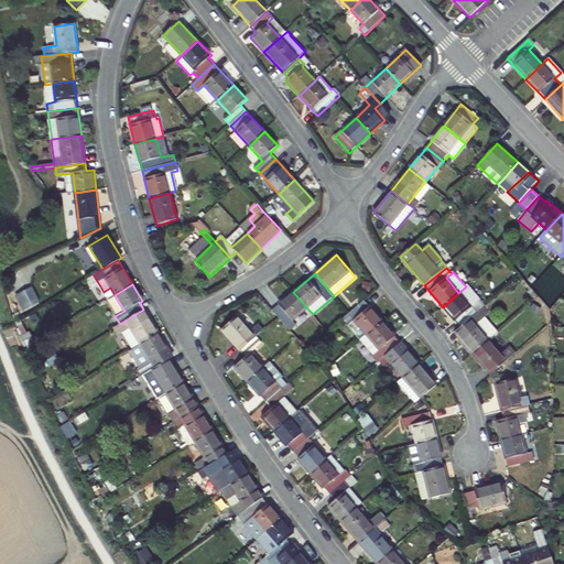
[(17,293),(24,308),(42,301),(34,285),(17,293)]
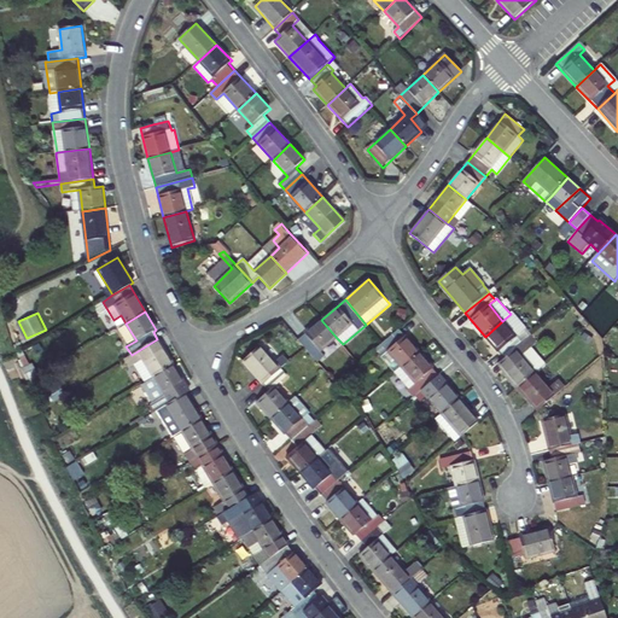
[(524,331),(511,314),(502,321),(517,337),(524,331)]
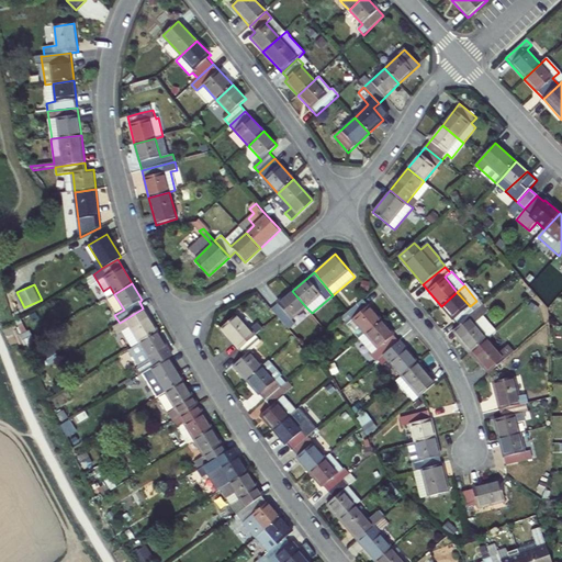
[(291,319),(306,307),(292,291),(271,308),(289,329),(295,324),(291,319)]
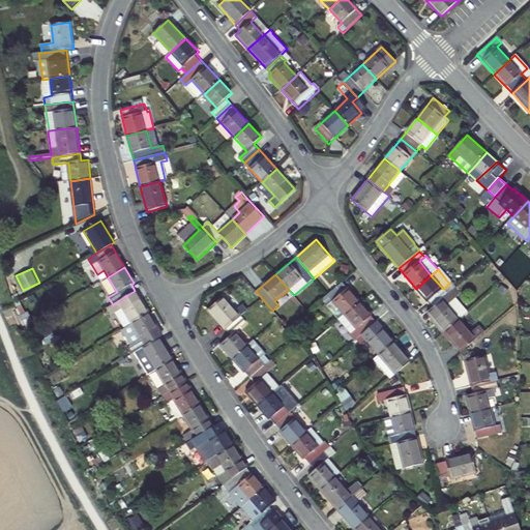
[(454,289),(449,284),(443,289),(431,275),(416,289),(433,308),(454,289)]
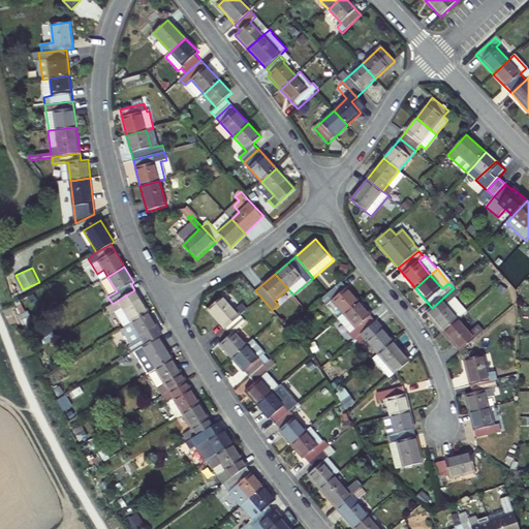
[(342,282),(321,300),(338,319),(344,314),(359,301),(342,282)]
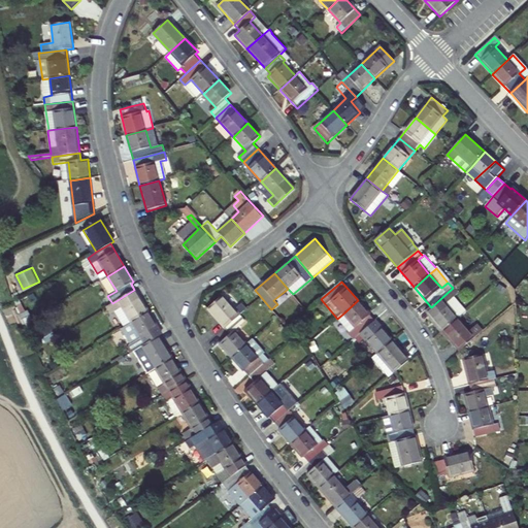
[(458,294),(453,288),(431,307),(426,311),(442,331),(458,318),(447,304),(454,297),(458,294)]
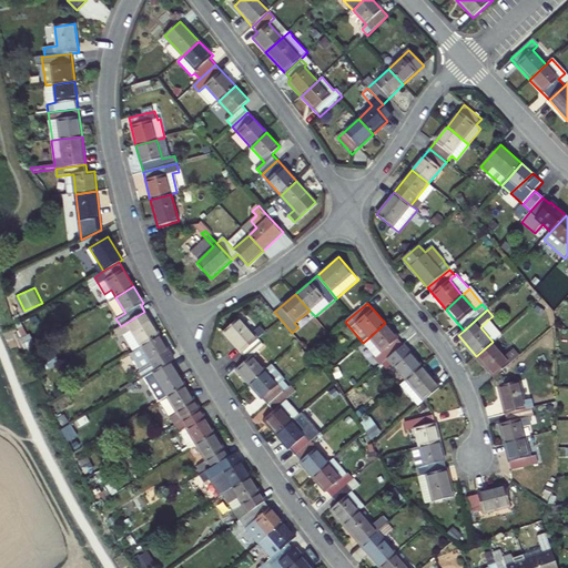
[(160,336),(144,312),(121,326),(114,331),(119,338),(124,335),(133,352),(141,347),(160,336)]
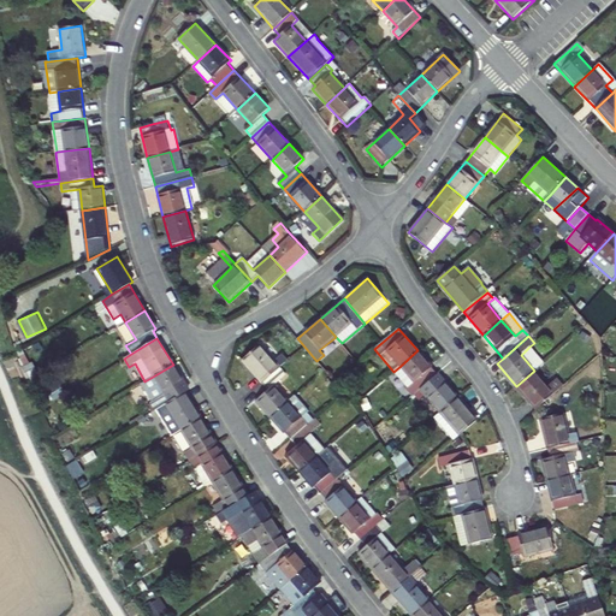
[(280,368),(285,363),(280,357),(274,362),(260,345),(241,360),(261,385),(280,368)]
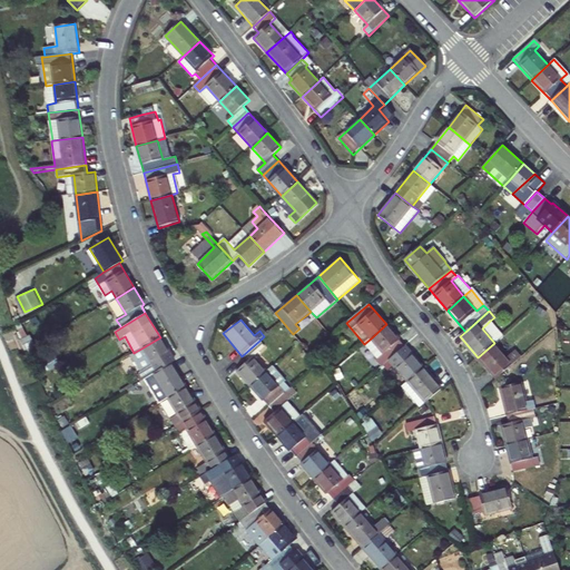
[(482,328),(494,343),(503,336),(490,321),(482,328)]
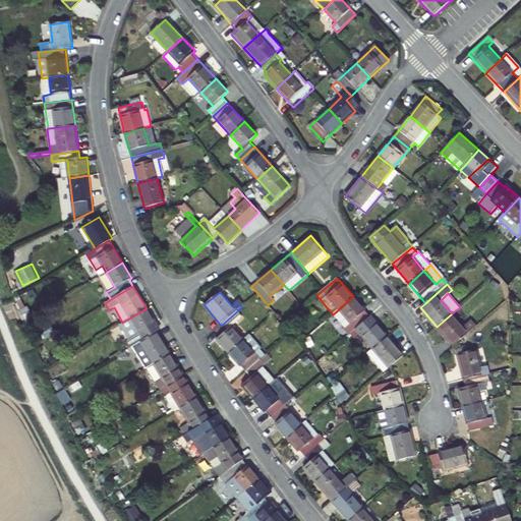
[(343,329),(348,335),(350,333),(370,315),(353,296),(339,309),(350,323),(343,329)]
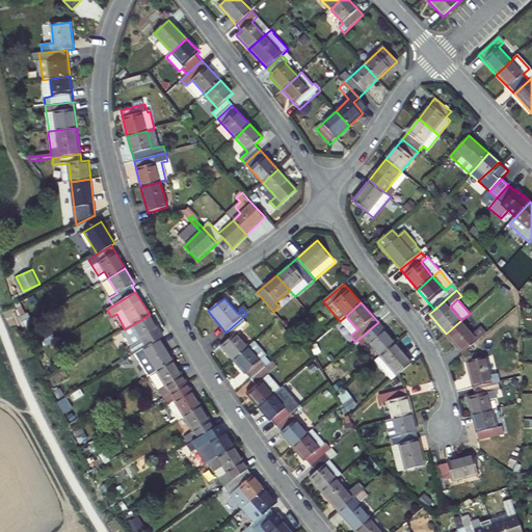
[(163,338),(150,315),(132,325),(125,329),(122,331),(131,347),(130,348),(134,354),(136,354),(160,339),(163,338)]
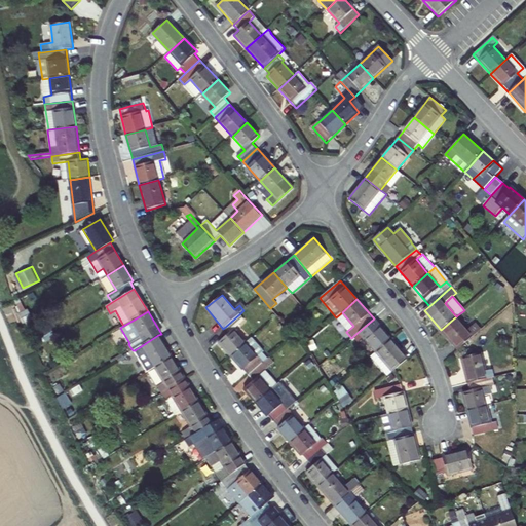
[(230,357),(246,343),(234,329),(243,321),(239,314),(223,329),(228,334),(219,342),(230,357)]
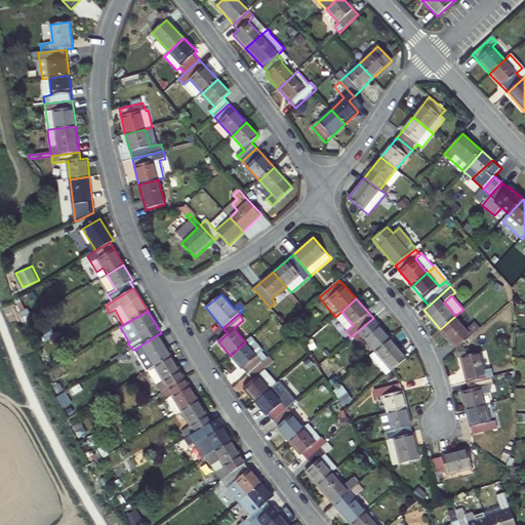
[(440,329),(457,350),(481,329),(476,323),(468,330),(455,316),(440,329)]
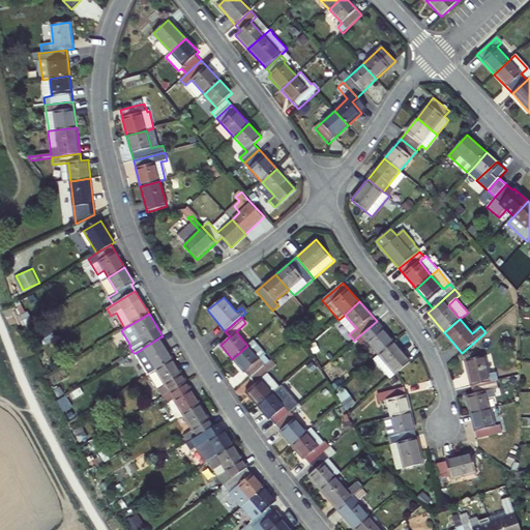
[(367,341),(378,354),(393,342),(377,321),(356,339),(361,346),(367,341)]
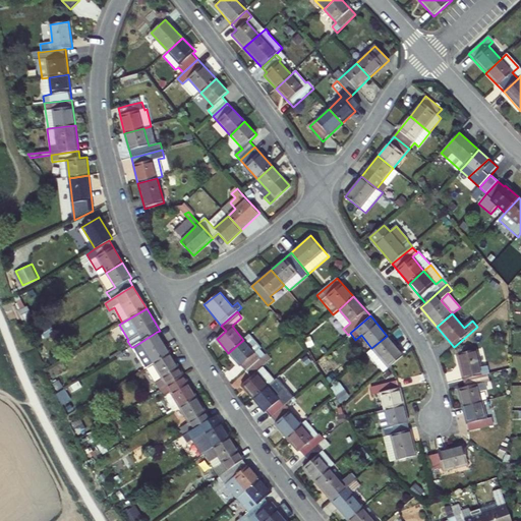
[(157,332),(133,347),(136,352),(143,348),(154,364),(170,354),(157,332)]
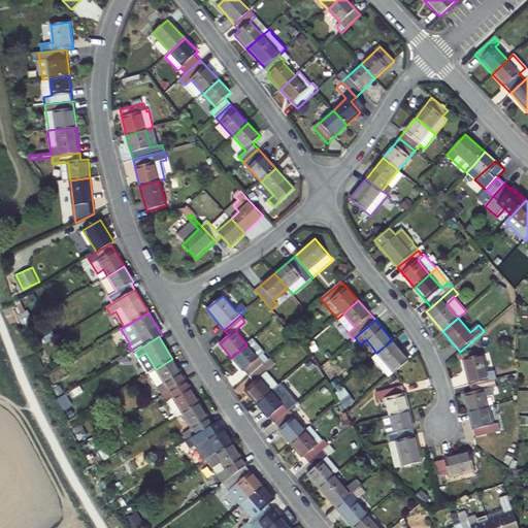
[(244,370),(259,358),(257,356),(262,351),(253,339),(246,344),(231,358),(243,371),(244,370)]
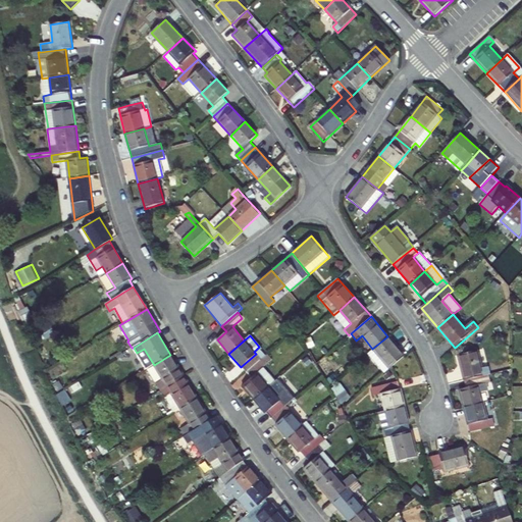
[(384,363),(389,369),(405,356),(387,336),(372,349),(367,354),(378,367),(384,363)]
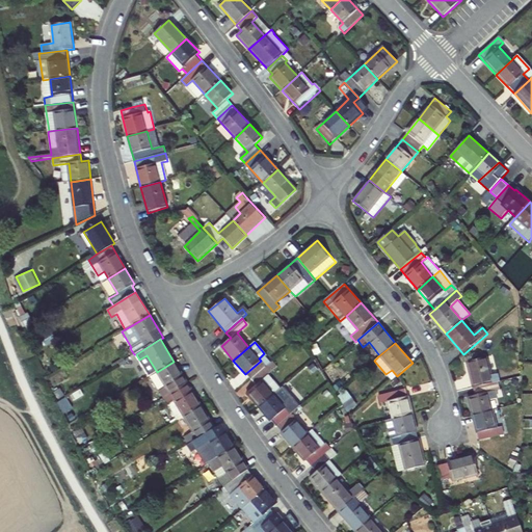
[(468,363),(474,389),(493,383),(486,357),(468,363)]
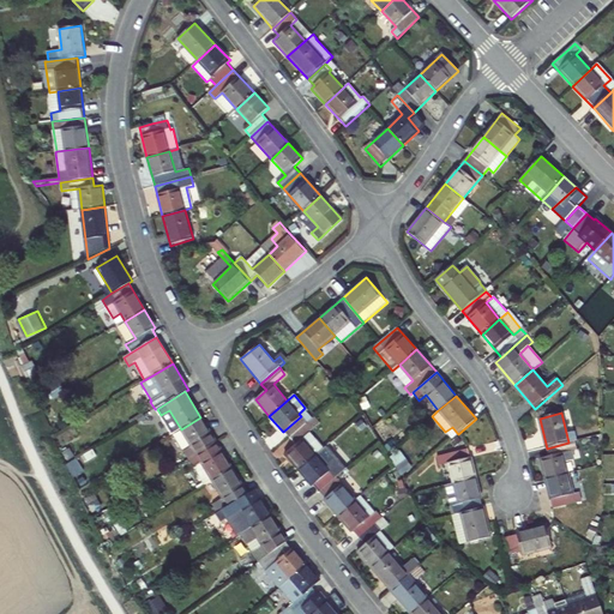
[(307,423),(301,416),(284,431),(290,438),(307,423)]
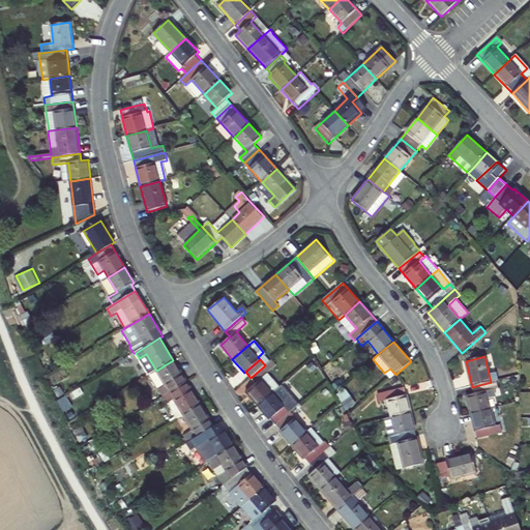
[(258,406),(273,393),(261,379),(276,365),(271,359),(265,365),(251,378),(255,383),(246,391),(258,406)]
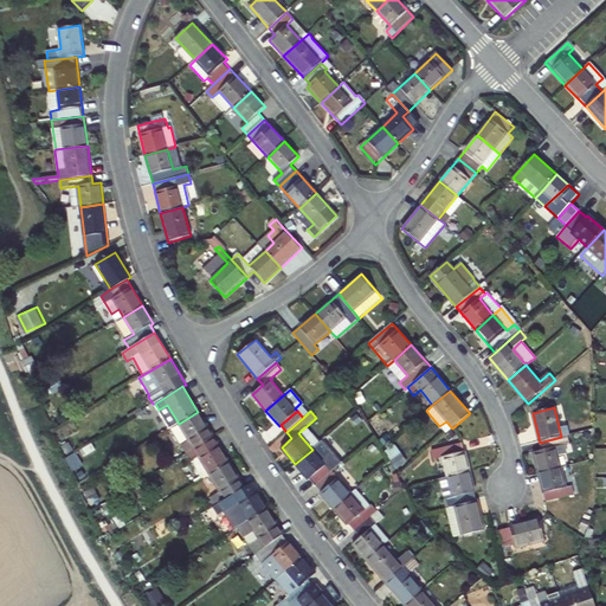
[(198,412),(179,424),(188,442),(180,446),(185,453),(213,437),(198,412)]
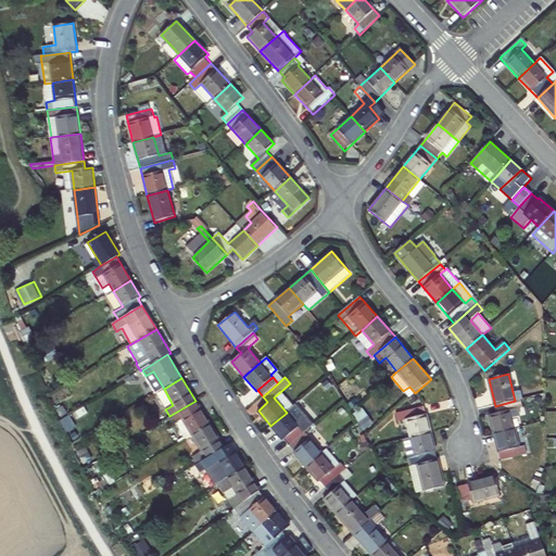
[(415,393),(409,387),(403,391),(408,397),(415,393)]
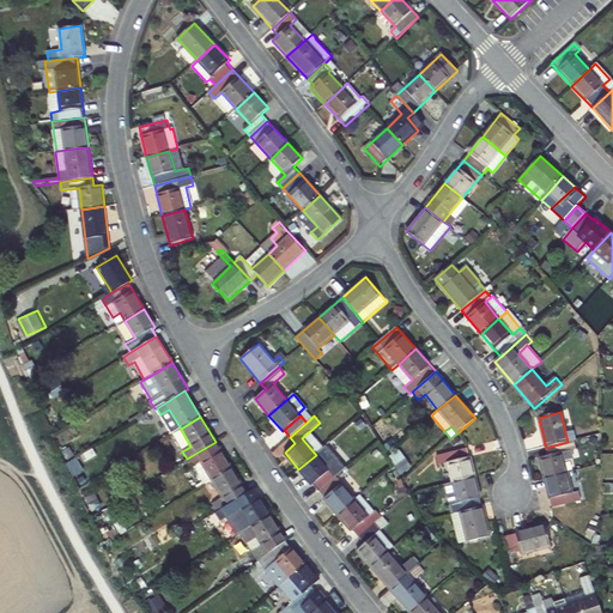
[(578,439),(568,442),(546,448),(547,456),(540,459),(545,479),(568,473),(565,462),(574,460),(572,451),(581,449),(578,439)]
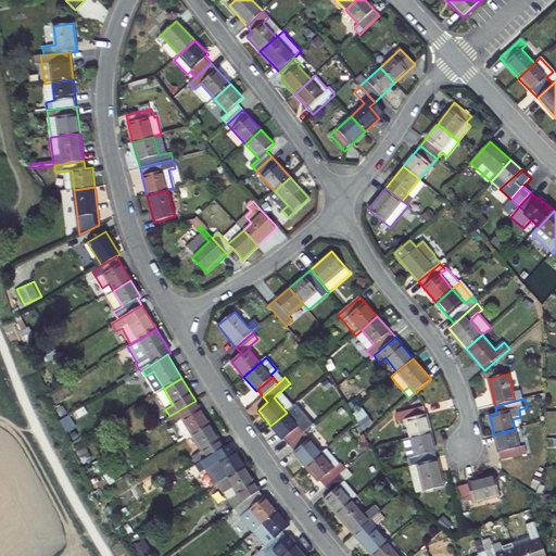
[(169,416),(174,424),(181,419),(191,436),(210,425),(196,401),(169,416)]
